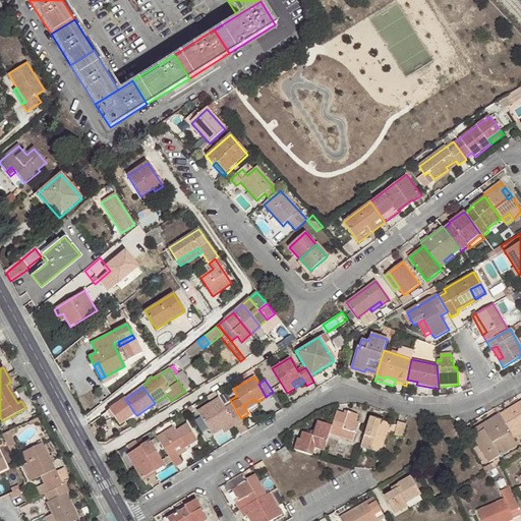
[(230,400),(226,394),(219,398),(225,407),(232,403),(230,400)]
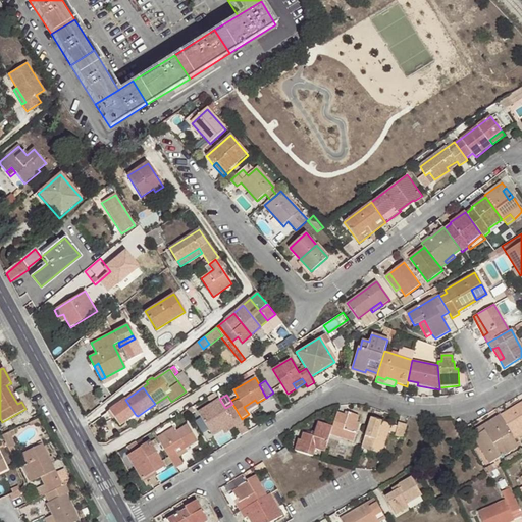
[(238,429),(246,424),(242,419),(232,404),(225,408),(219,399),(198,412),(213,436),(223,429),(222,427),(232,421),(237,427),(238,429)]
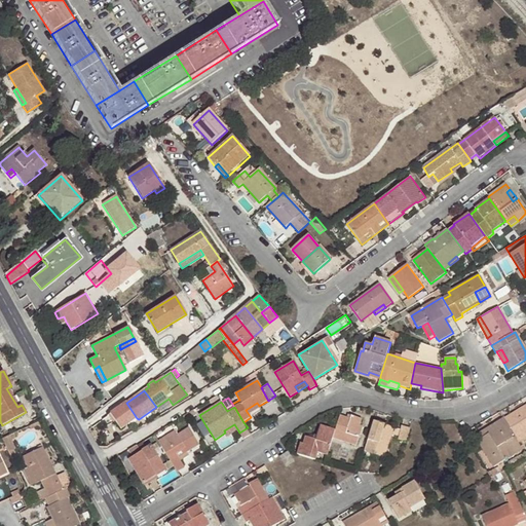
[(137,418),(126,403),(110,413),(120,429),(137,418)]
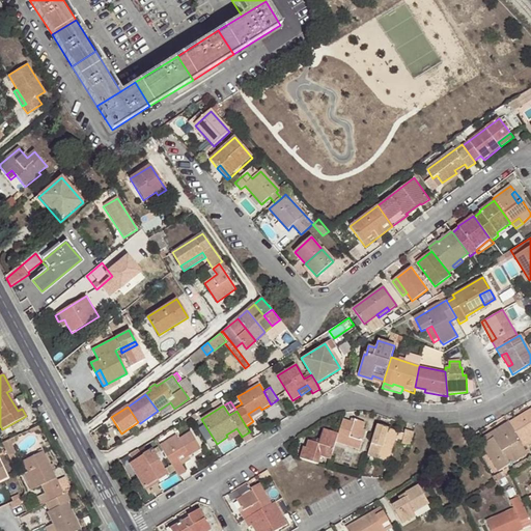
[(248,414),(250,417),(261,410),(259,407),(248,414)]
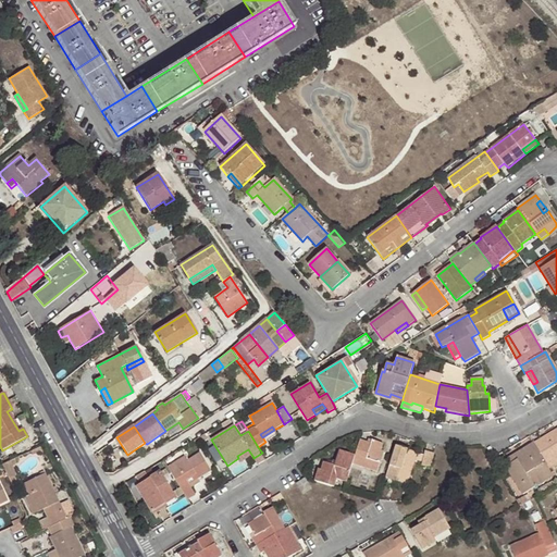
[(556,430),(534,444),(545,463),(556,456),(556,430)]
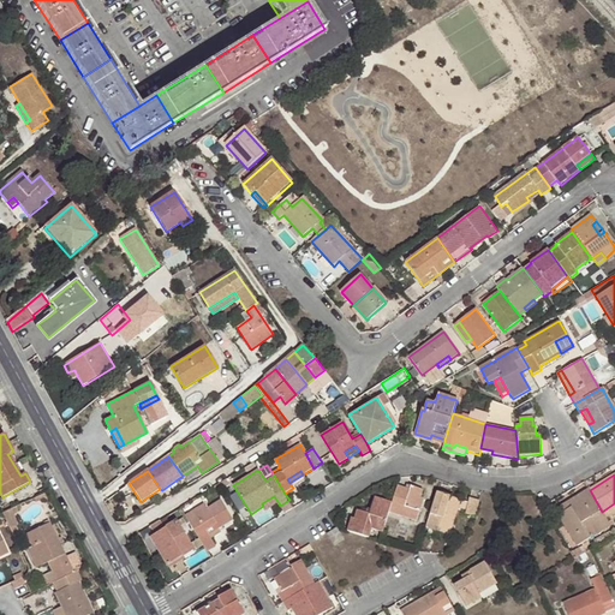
[(398,485),(392,503),(389,512),(417,521),(421,512),(416,512),(421,497),(423,490),(411,485),(410,490),(398,485)]
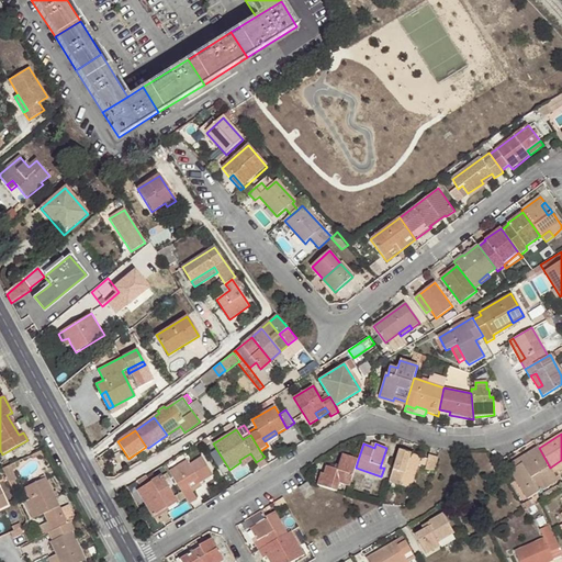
[(526,499),(558,481),(550,468),(539,448),(538,448),(528,453),(532,459),(509,471),(526,499)]
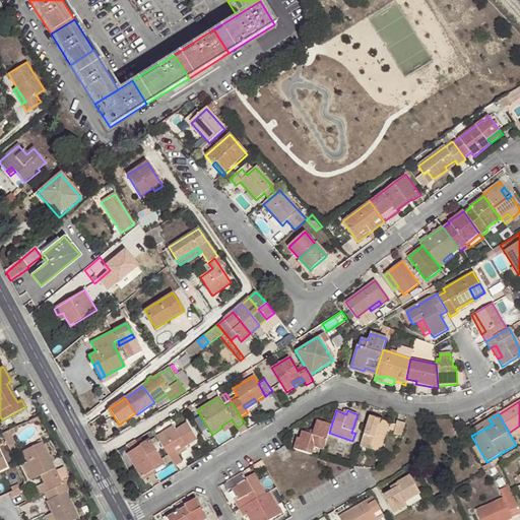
[(370,416),(360,446),(380,452),(389,423),(370,416)]
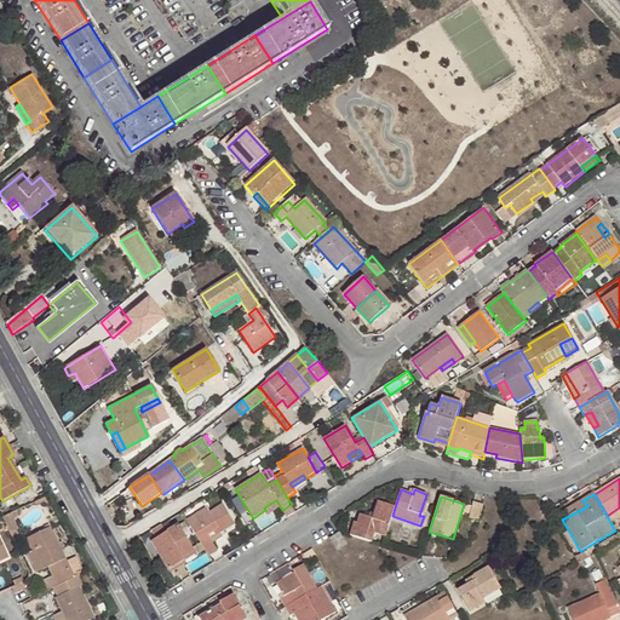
[(269,515),(281,507),(276,500),(264,507),(265,510),(269,515)]
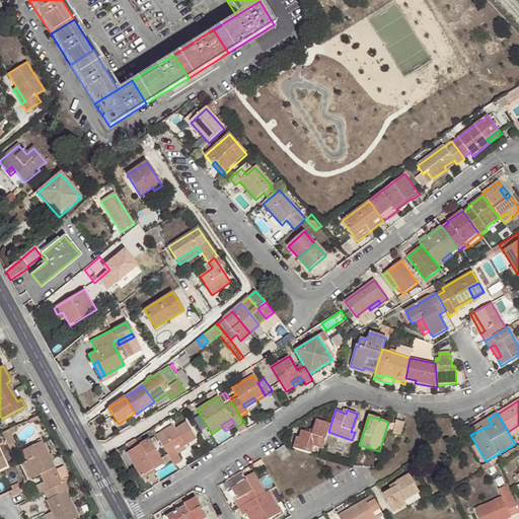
[(492,424),(488,419),(467,431),(470,435),(492,424)]
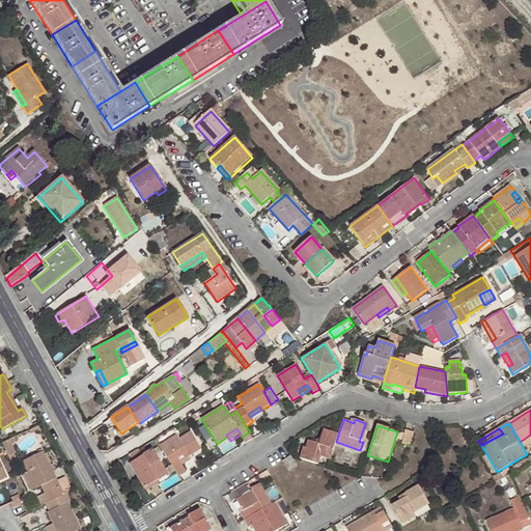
[(303,448),(299,458),(318,465),(320,457),(330,460),(336,442),(338,435),(324,429),(318,444),(309,441),(306,448),(303,448)]
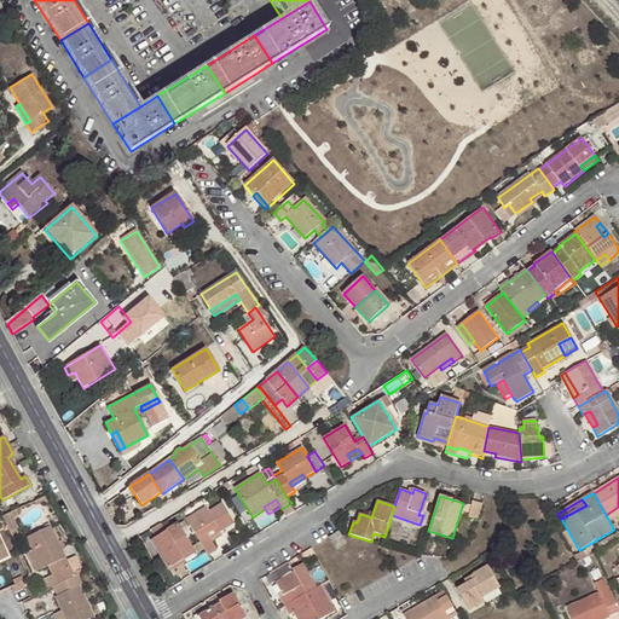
[(468,519),(478,521),(482,505),(473,503),(468,519)]
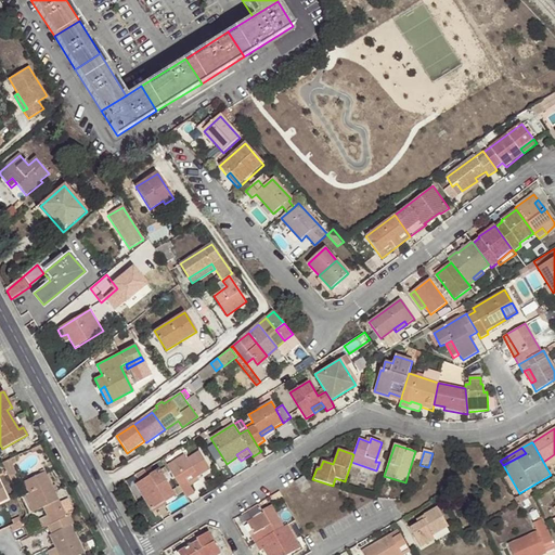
[(168,466),(188,498),(195,493),(189,482),(186,478),(195,473),(197,477),(209,469),(199,452),(186,460),(184,456),(168,466)]
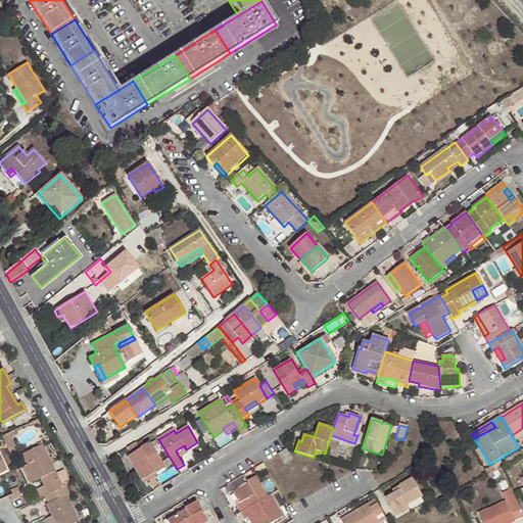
[(164,468),(151,443),(129,458),(142,481),(155,473),(154,470),(157,468),(159,471),(164,468)]
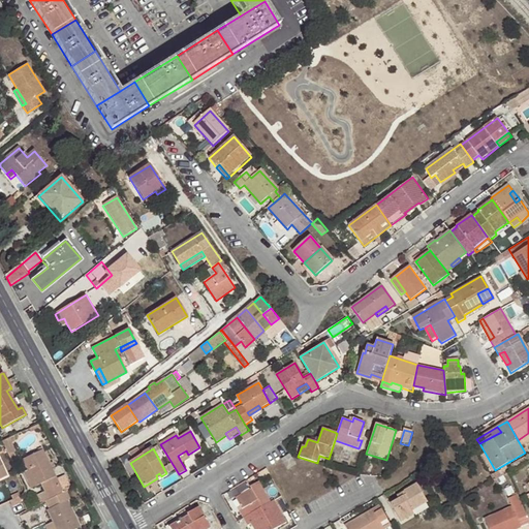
[(43,449),(24,459),(36,486),(42,484),(50,499),(63,492),(43,449)]
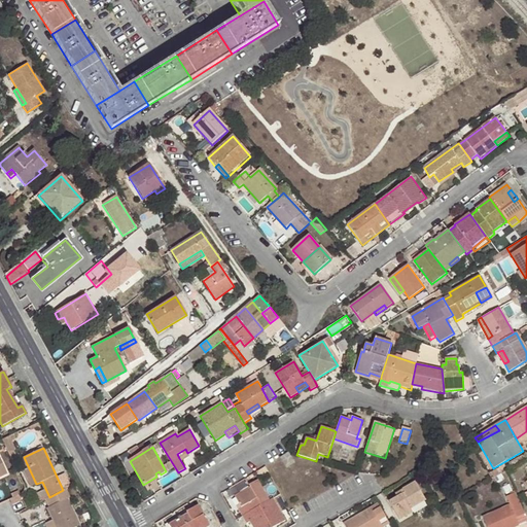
[(177,454),(179,458),(187,453),(185,449),(177,454)]
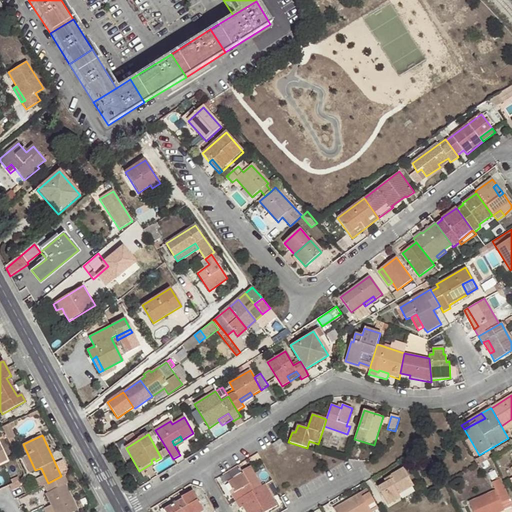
[(281,440),(273,445),(278,454),(286,449),(281,440)]
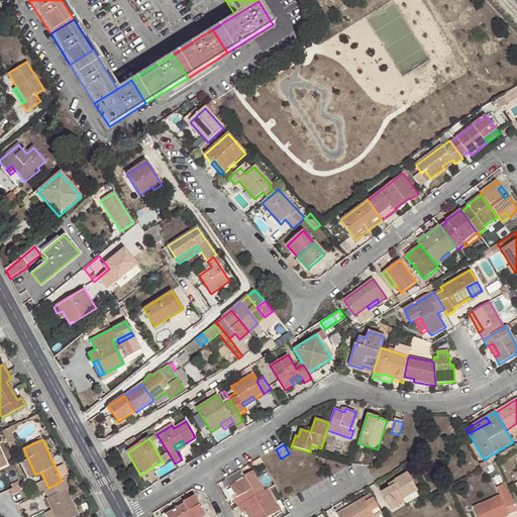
[(233,499),(237,507),(264,491),(252,472),(243,476),(245,479),(231,487),(236,498),(233,499)]
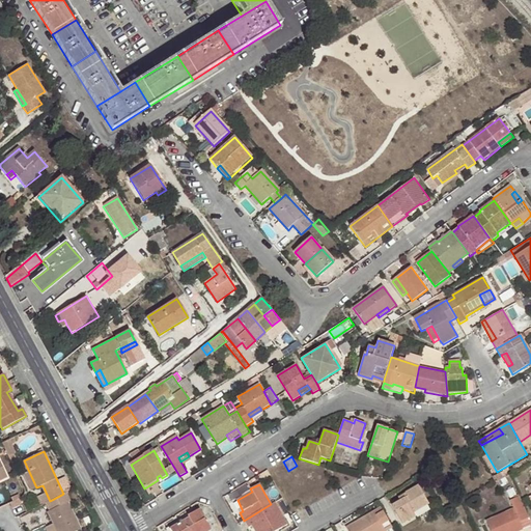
[(408,498),(400,502),(393,506),(403,524),(430,508),(418,486),(406,494),(408,498)]
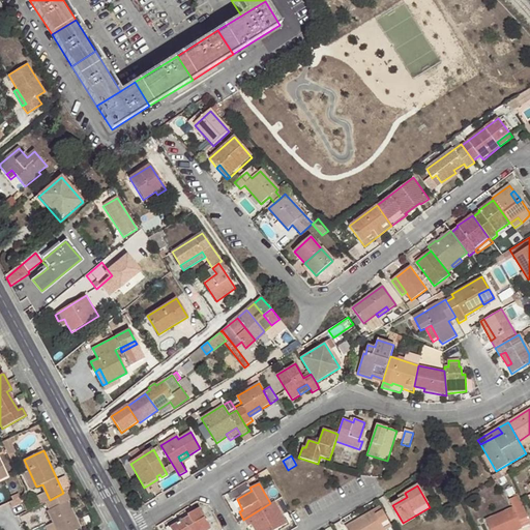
[(71,499),(68,491),(63,493),(50,500),(47,502),(51,509),(48,511),(56,529),(75,529),(81,527),(67,501),(71,499)]
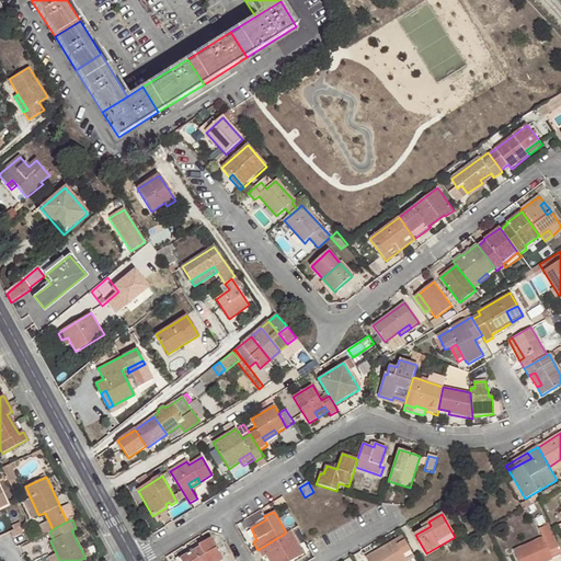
[(517,560),(547,560),(551,559),(548,552),(559,547),(549,525),(539,529),(544,538),(514,551),(517,560)]
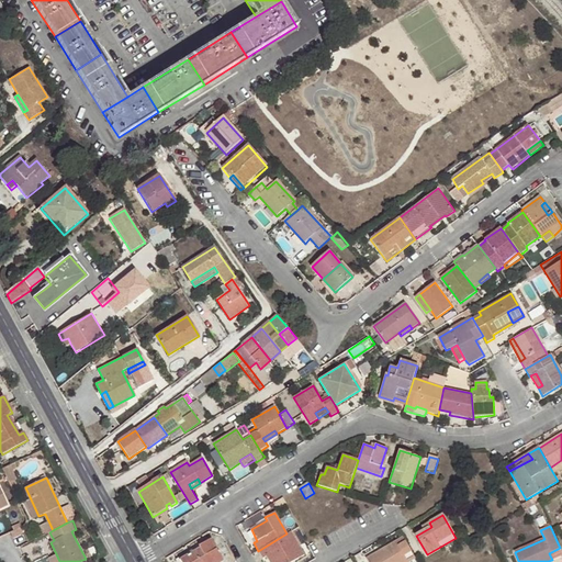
[(20,528),(12,531),(14,537),(25,532),(22,527),(20,528)]
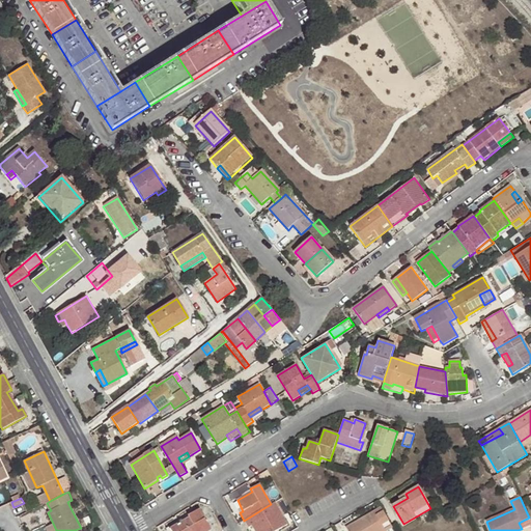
[(271,504),(244,521),(248,528),(252,526),(254,530),(276,530),(287,525),(275,502),(271,504)]
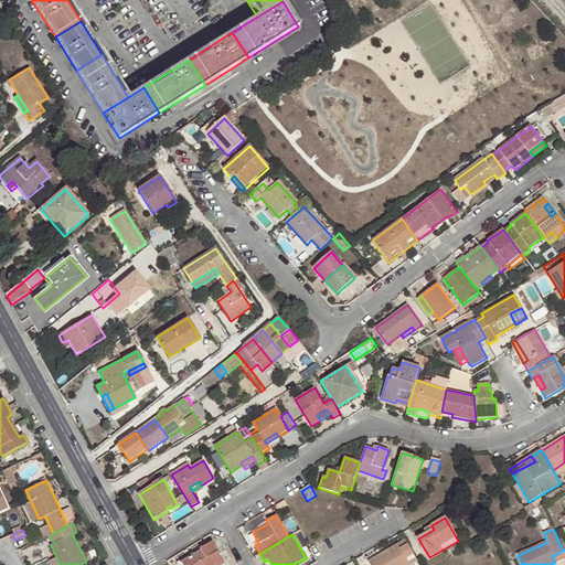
[(411,564),(418,562),(405,540),(368,562),(370,564),(411,564)]
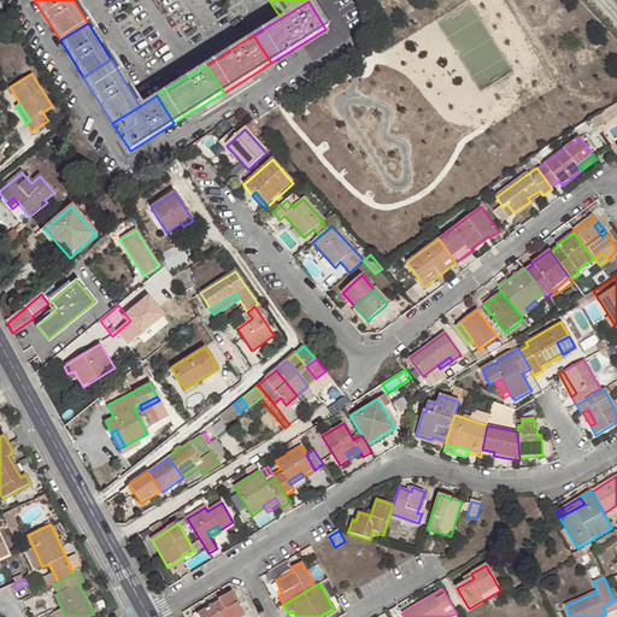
[(193,616),(212,616),(238,603),(231,593),(193,615),(193,616)]
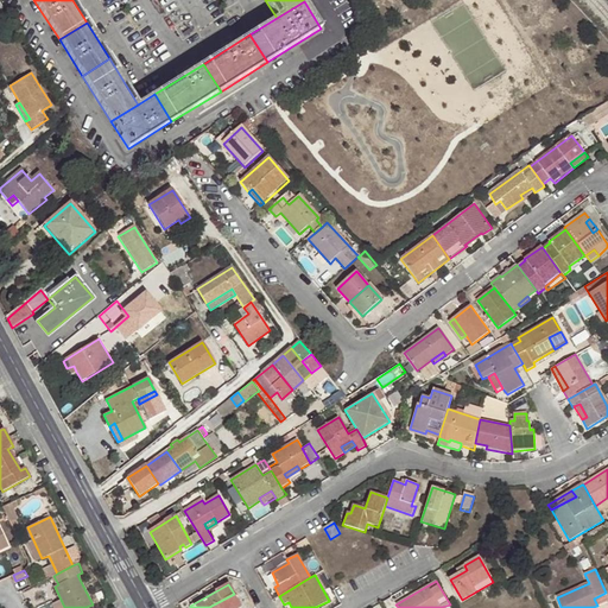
[(597,606),(607,601),(607,599),(606,593),(594,599),(597,606)]
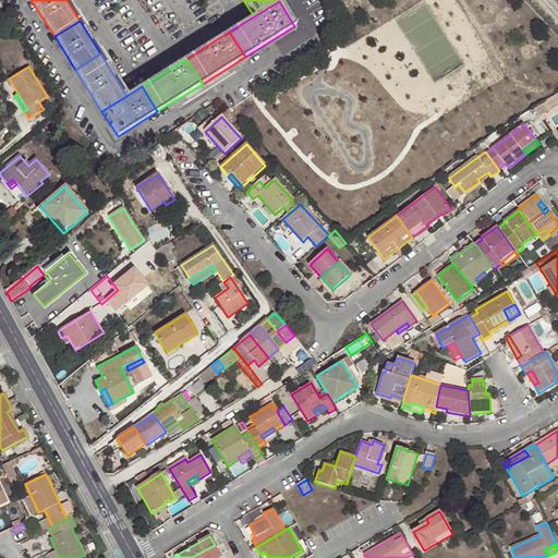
[(221,557),(215,545),(192,557),(221,557)]
